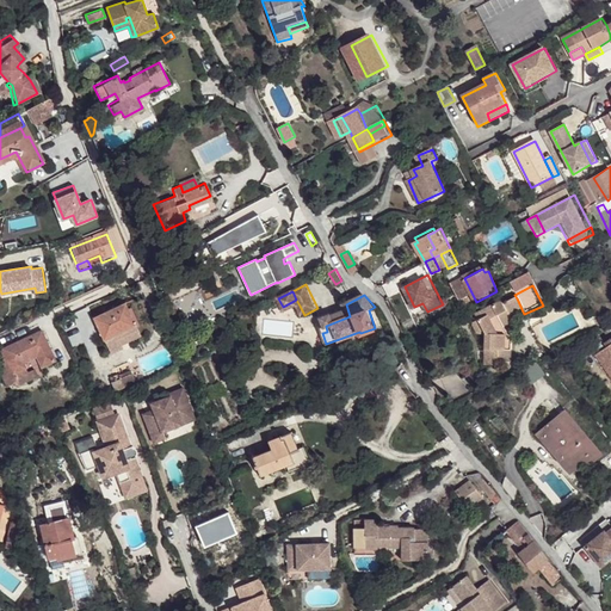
[(508,318),(523,312),(517,298),(504,307),(501,303),(474,316),(477,322),(470,326),(476,335),(483,337),(486,366),(498,366),(498,364),(507,363),(506,350),(512,350),(511,334),(507,334),(503,329),(512,325),(508,318)]
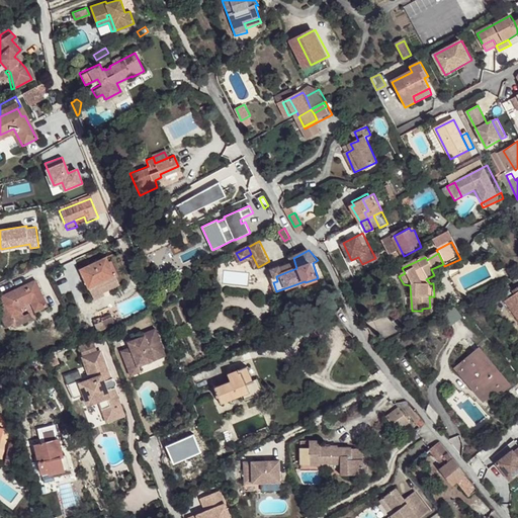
[(242,265),(254,259),(251,254),(240,260),(242,265)]
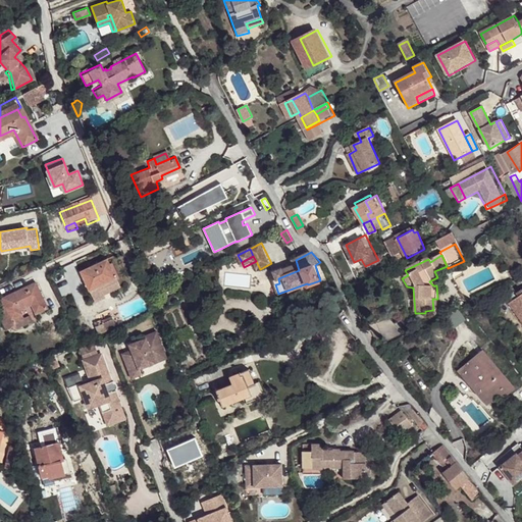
[(115,280),(106,261),(80,273),(87,292),(115,280)]
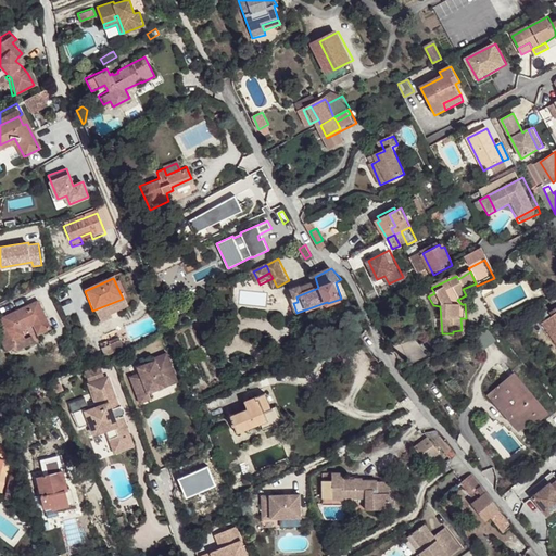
[(3,321),(14,345),(25,340),(23,335),(35,328),(39,338),(51,331),(43,315),(39,316),(35,306),(3,321)]
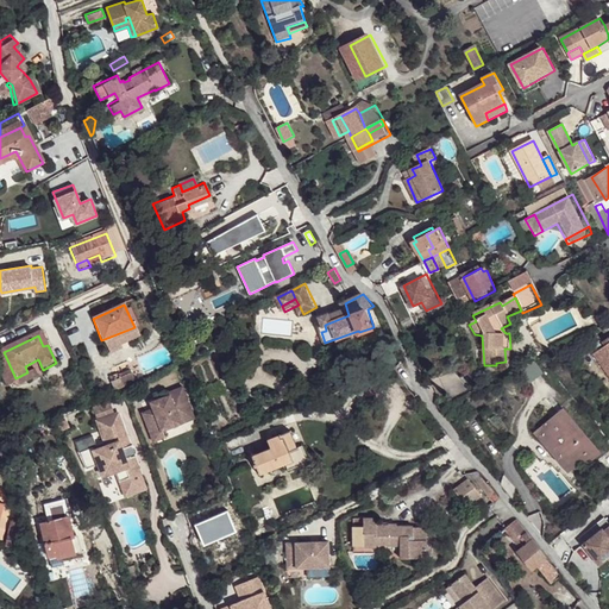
[(608,344),(608,345),(608,350),(607,353),(603,349),(596,355),(608,372),(608,344)]
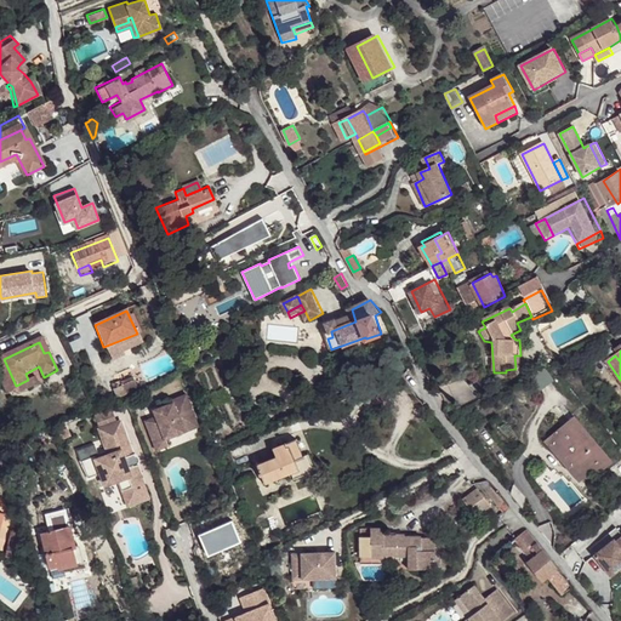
[(21,393),(16,386),(4,359),(0,360),(0,374),(3,385),(10,398),(21,393)]
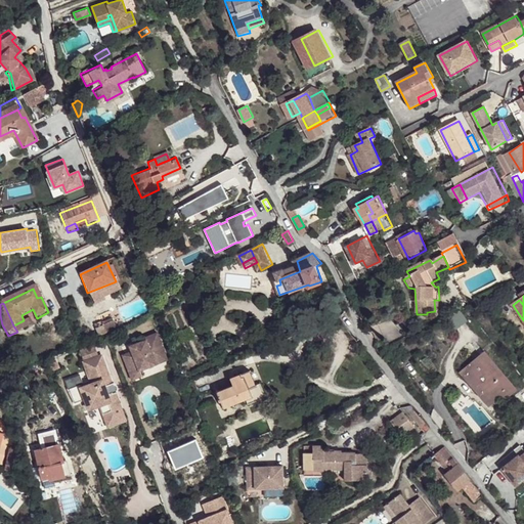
[(523,330),(523,320),(513,305),(508,307),(523,330)]
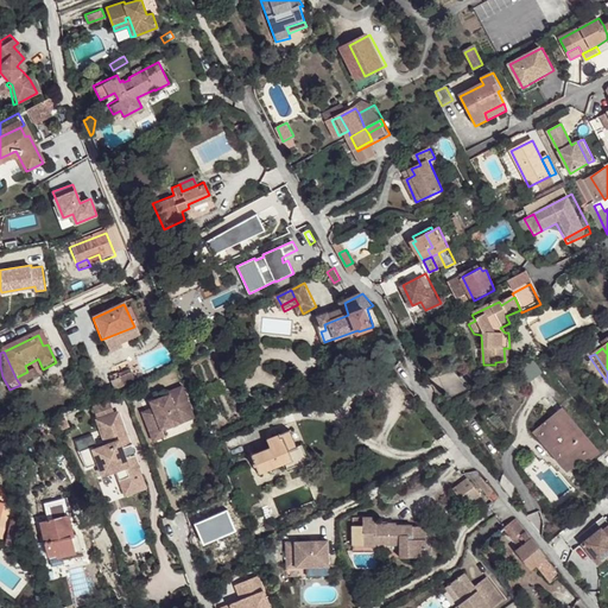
[(114,390),(134,380),(128,369),(109,379),(114,390)]
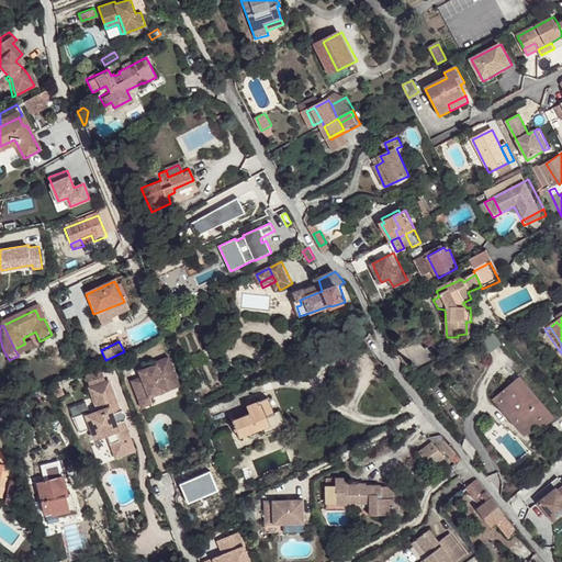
[(144,377),(134,381),(145,407),(155,403),(153,397),(150,394),(180,382),(170,356),(157,361),(158,363),(146,369),(148,375),(144,377)]
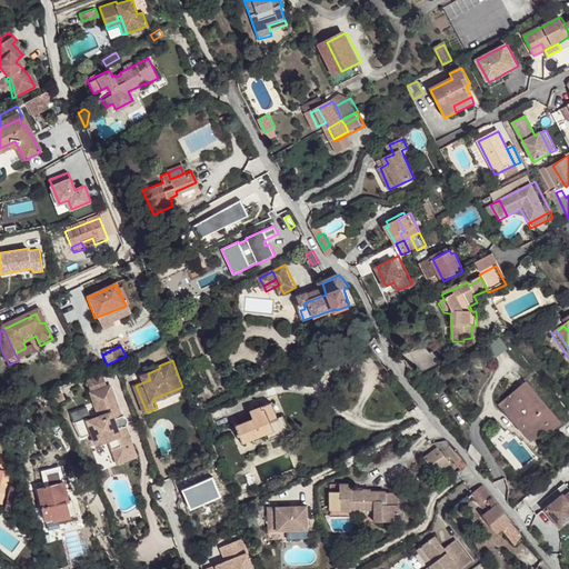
[(523,386),(525,387),(546,411),(548,408),(562,423),(549,435),(550,437),(566,423),(529,381),(523,386)]
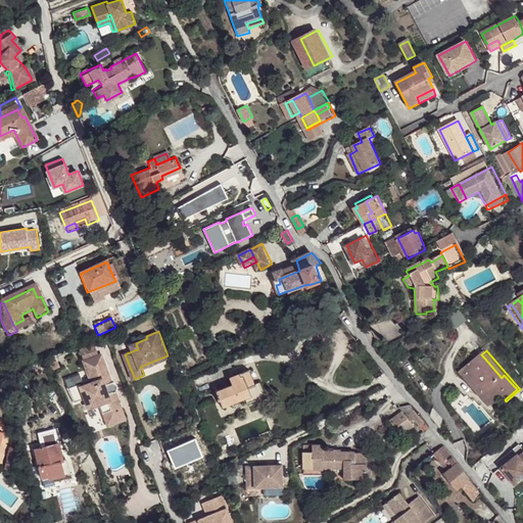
[(463,373),(482,355),(481,354),(460,374),(482,399),(489,408),(503,397),(494,388),(483,397),(463,373)]
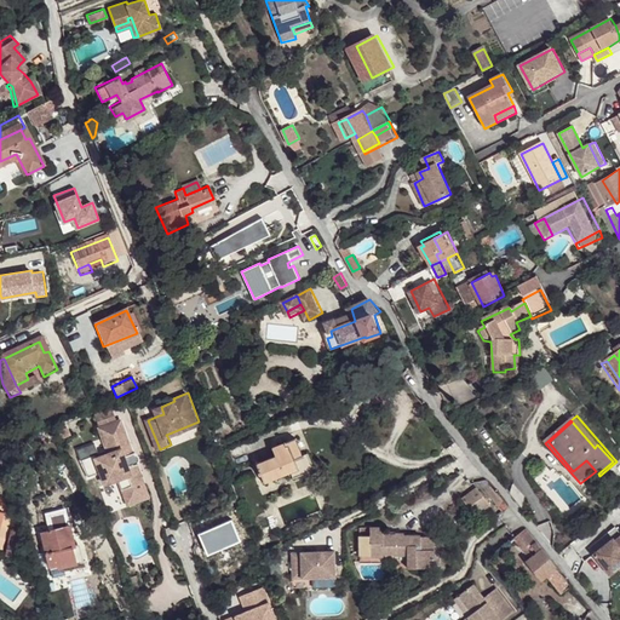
[(199,422),(166,435),(168,438),(200,425),(199,422)]
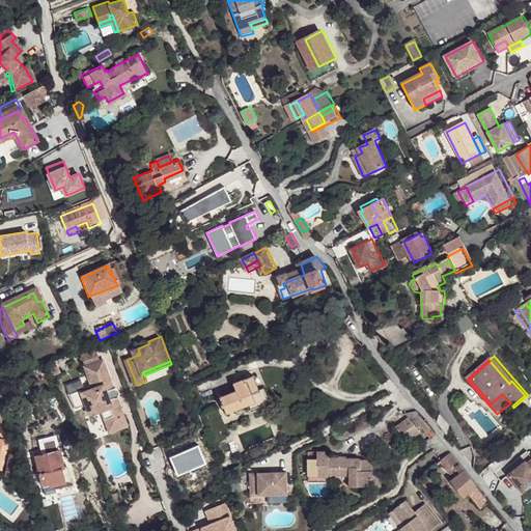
[(509,384),(490,361),(470,379),(491,403),(502,394),(510,403),(512,406),(525,395),(511,381),(509,384)]
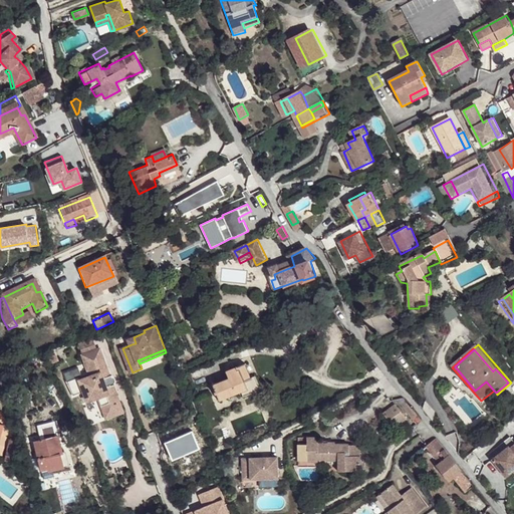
[(101,351),(86,356),(91,372),(84,374),(81,366),(66,372),(69,381),(70,380),(75,395),(86,391),(90,401),(102,396),(103,396),(106,405),(121,400),(115,384),(113,384),(110,375),(112,375),(107,361),(104,361),(101,351)]
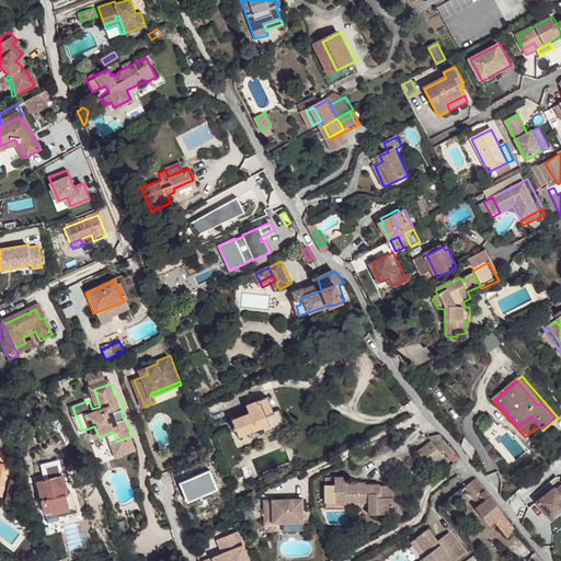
[(278,414),(274,413),(267,396),(247,403),(250,411),(232,419),(239,436),(264,426),(265,428),(270,432),(274,432),(278,430),(282,426),(283,422),(282,418),(278,414)]
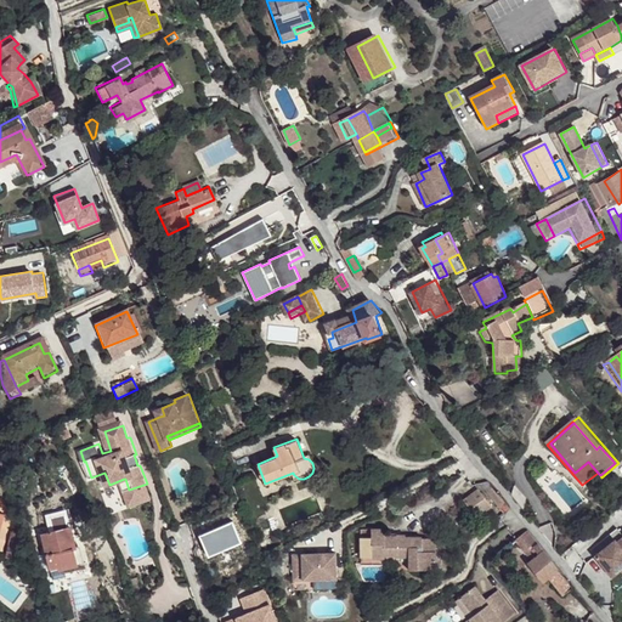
[(504,513),(507,515),(510,512),(479,474),(474,478),(503,514),(504,513)]
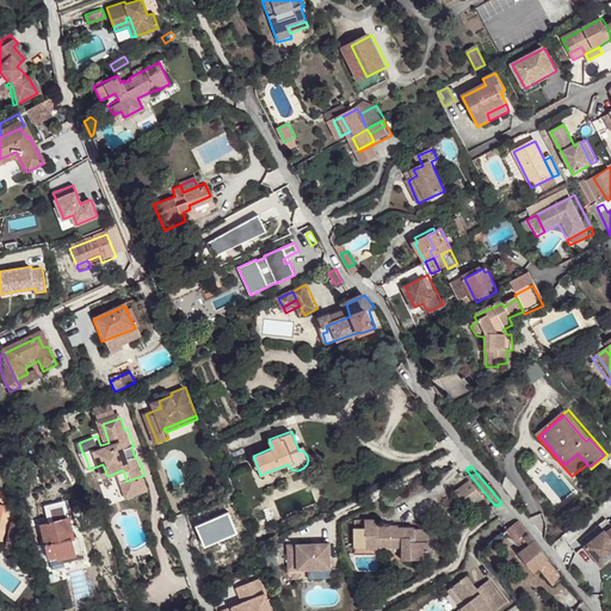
[(123,470),(122,470),(131,497),(149,489),(144,475),(127,481),(123,470)]
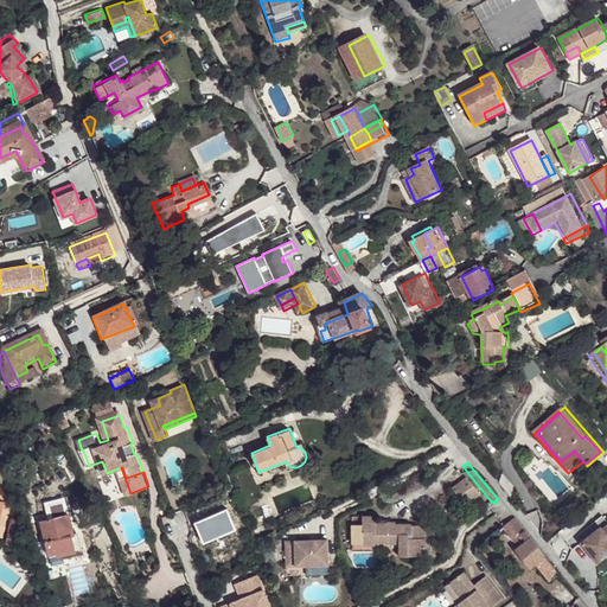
[(453,489),(466,505),(479,494),(466,477),(453,489)]
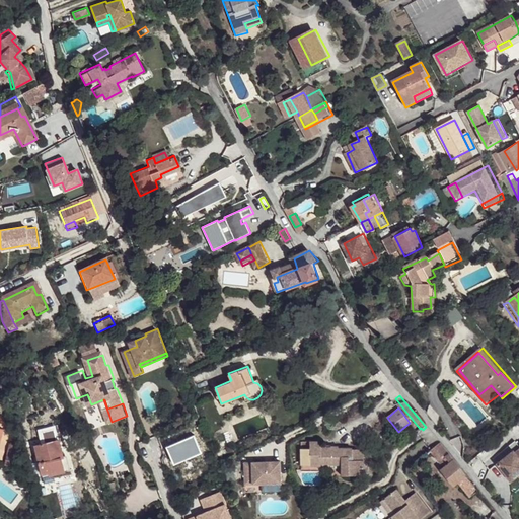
[(62,457),(64,456),(60,438),(35,445),(42,473),(45,473),(54,471),(54,474),(66,470),(62,457)]
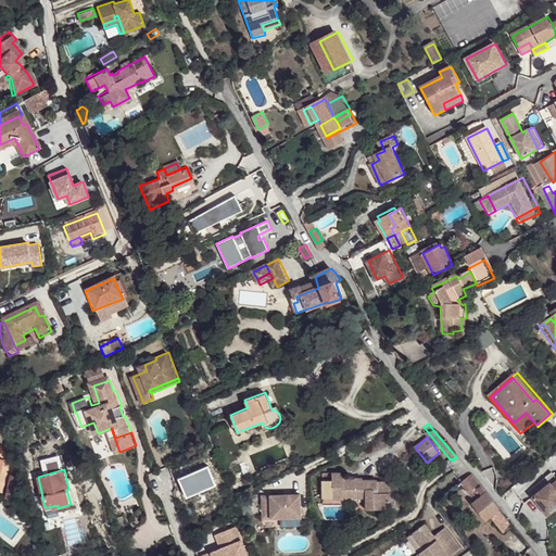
[(352,476),(342,475),(342,482),(332,481),(331,498),(340,500),(351,501),(351,497),(362,498),(362,501),(371,502),(371,512),(395,514),(396,485),(384,485),(384,484),(370,482),(370,481),(362,481),(362,482),(357,482),(357,480),(352,480),(352,476)]
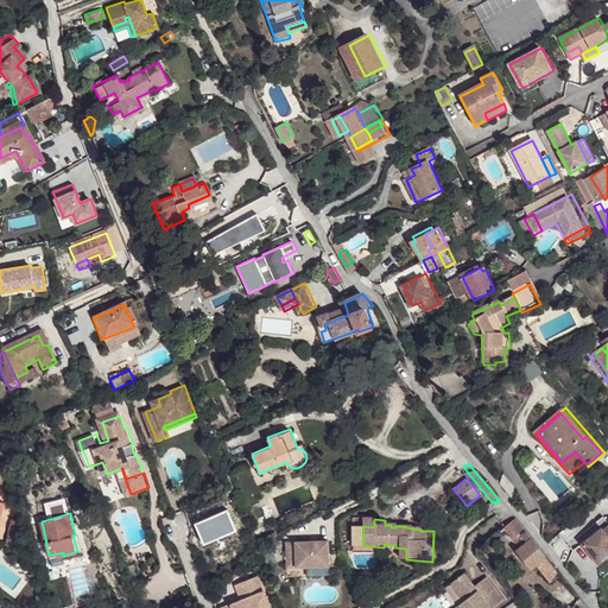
[(512,521),(502,529),(518,549),(515,552),(530,570),(533,568),(546,584),(557,576),(512,521)]
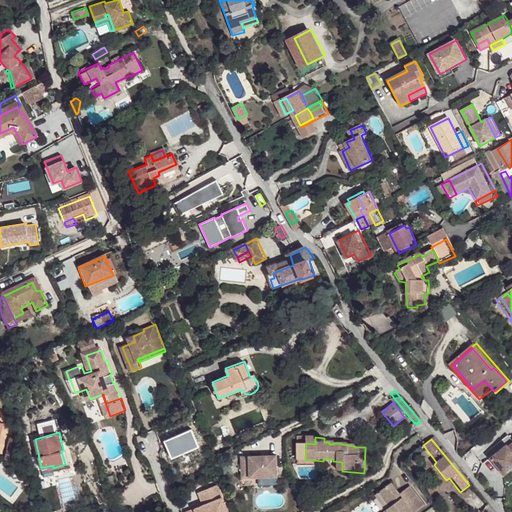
[(511,442),(492,459),(502,472),(508,467),(511,470),(511,469),(511,442)]
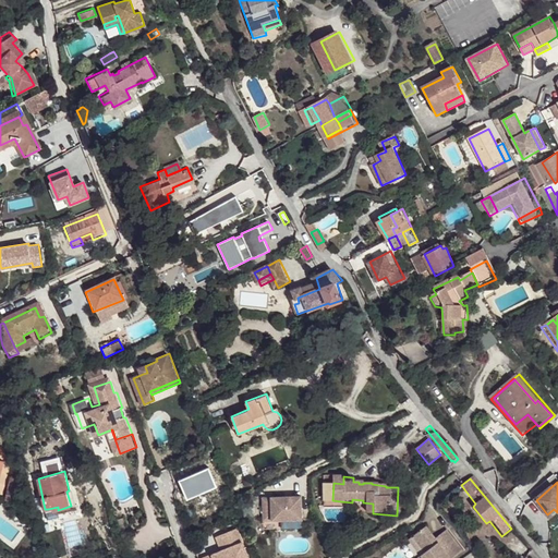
[(10,509),(23,511),(25,501),(24,490),(13,488),(10,509)]
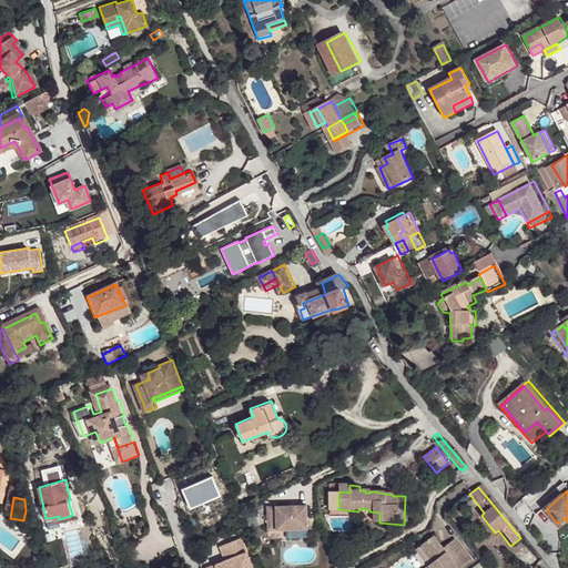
[(73,497),(70,499),(68,500),(72,515),(77,513),(73,497)]
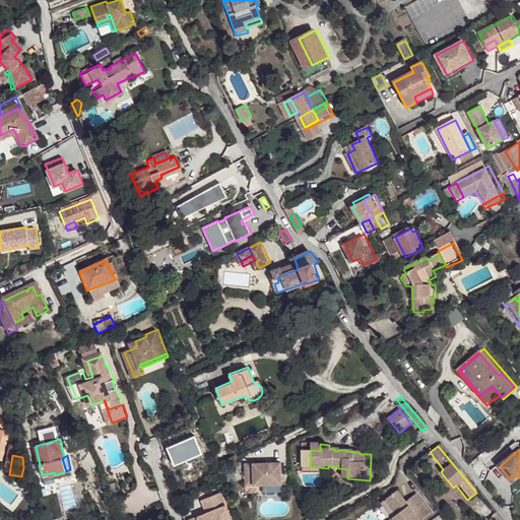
[(258,478),(258,485),(285,483),(285,463),(249,465),(250,478),(258,478)]
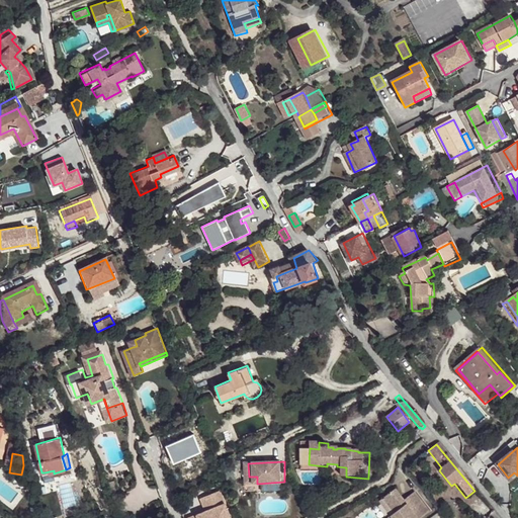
[(514,472),(508,478),(511,481),(517,476),(514,472)]
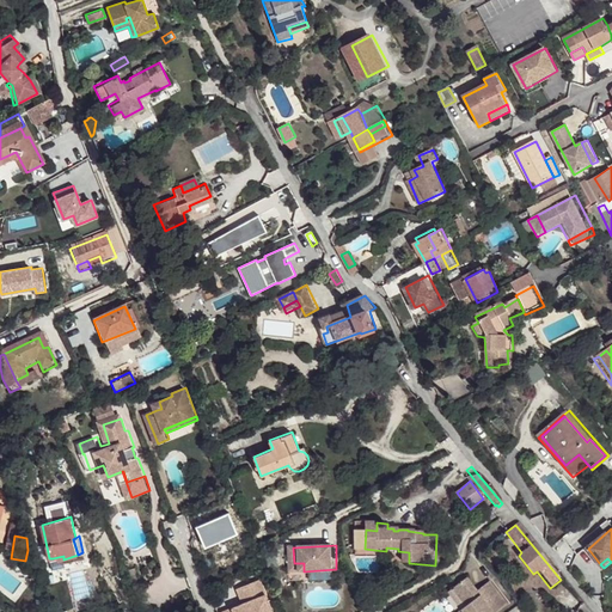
[(145,570),(130,576),(134,585),(148,580),(145,570)]
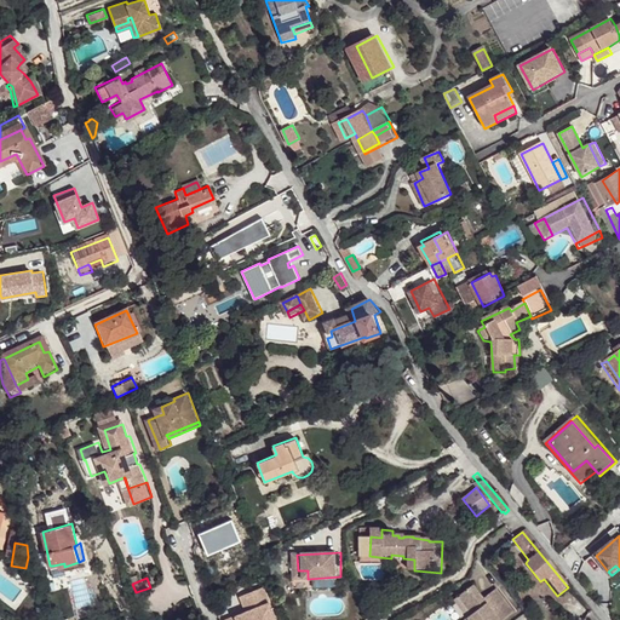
[(279,619),(267,587),(244,596),(250,612),(229,619),(279,619)]
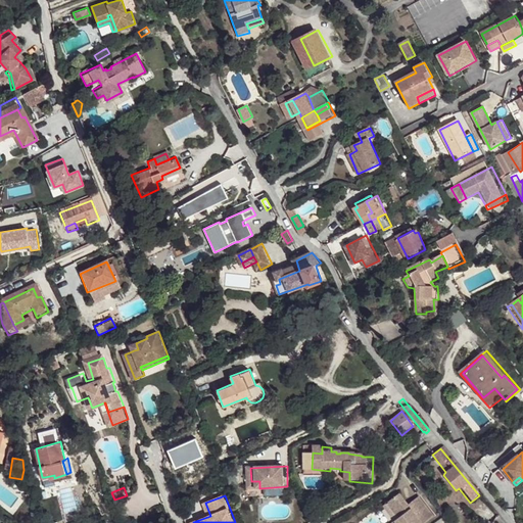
[(403,522),(434,522),(443,516),(428,497),(418,506),(410,495),(393,509),(403,522)]
